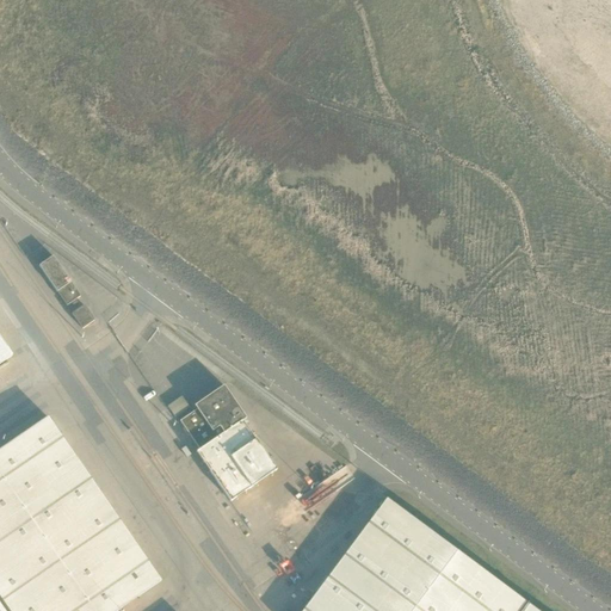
[(39,266),(67,306),(80,297),(53,257),(39,266)]
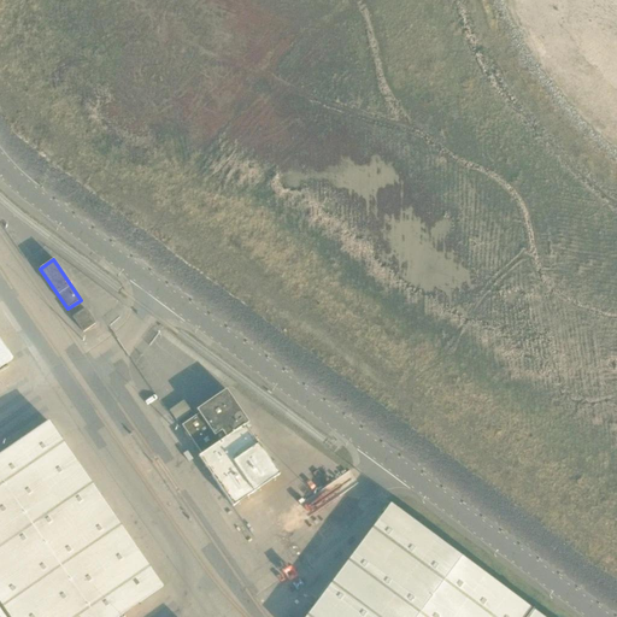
[(84,309),(72,317),(83,333),(95,324),(84,309)]
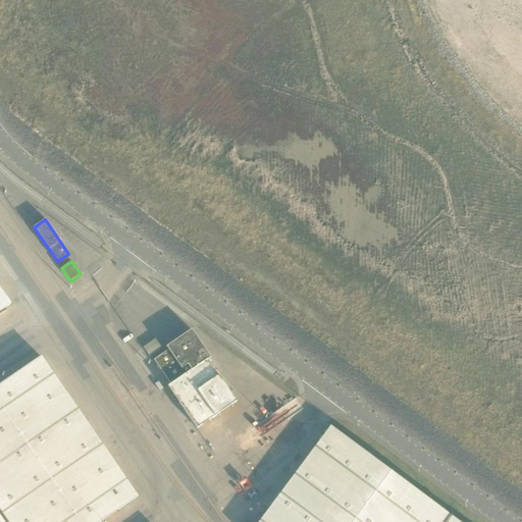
[(0,310),(9,304),(0,291),(0,310)]
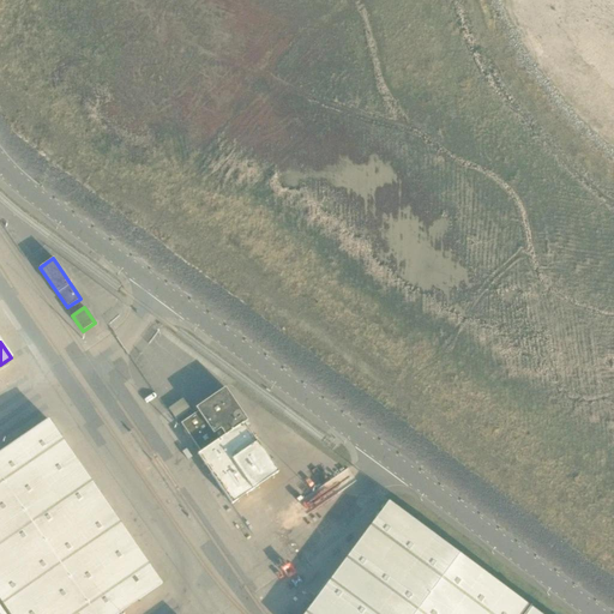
[(197,455),(232,505),(277,473),(244,425),(247,422),(224,389),(194,409),(197,411),(192,415),(180,423),(200,452),(197,455)]
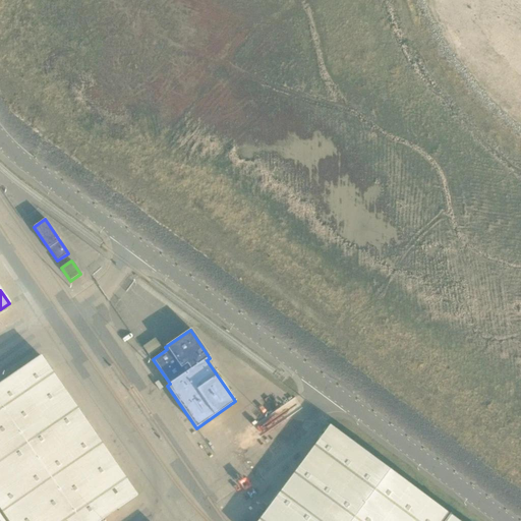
[(153,359),(163,352),(155,339),(142,348),(151,360),(153,359)]
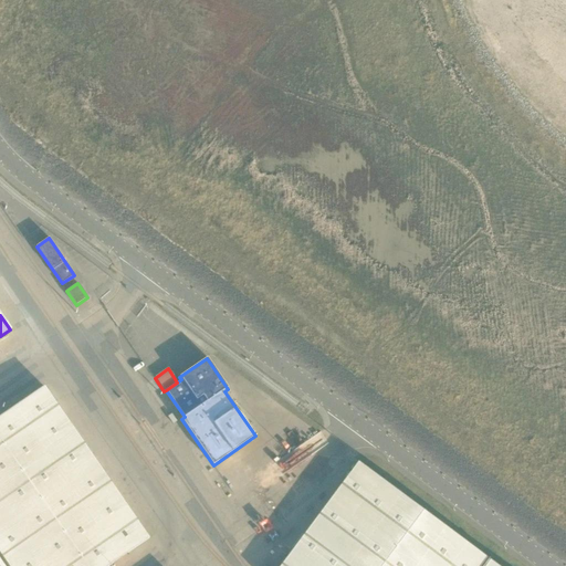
[(0,565),(108,565),(148,538),(43,387),(0,416),(0,565)]
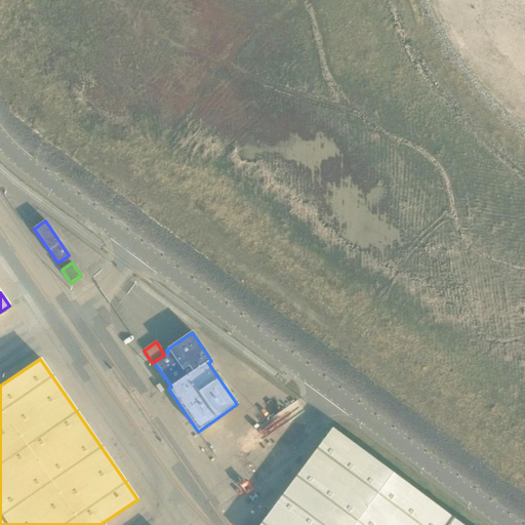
[(463,524),(334,429),(263,524),(463,524)]
